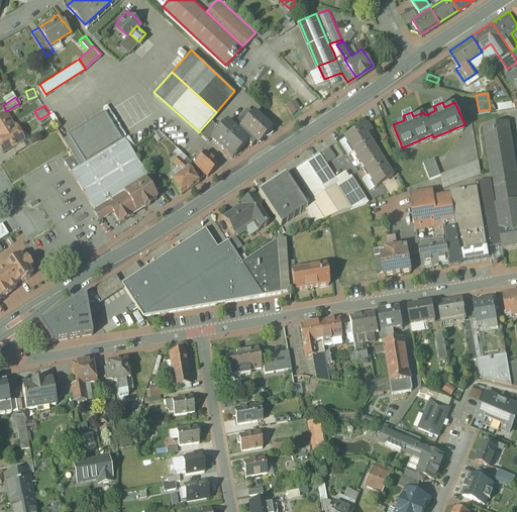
[(272,125),(253,109),(240,123),(256,138),(259,140),(266,133),(268,133),(273,130),(271,126),(272,125)]
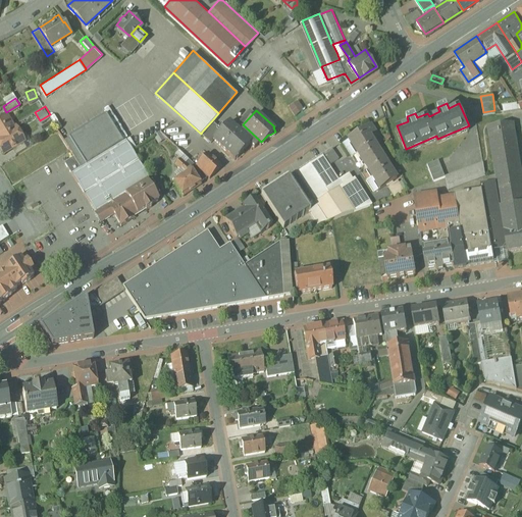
[(106,111),(68,134),(86,162),(123,139),(106,111)]
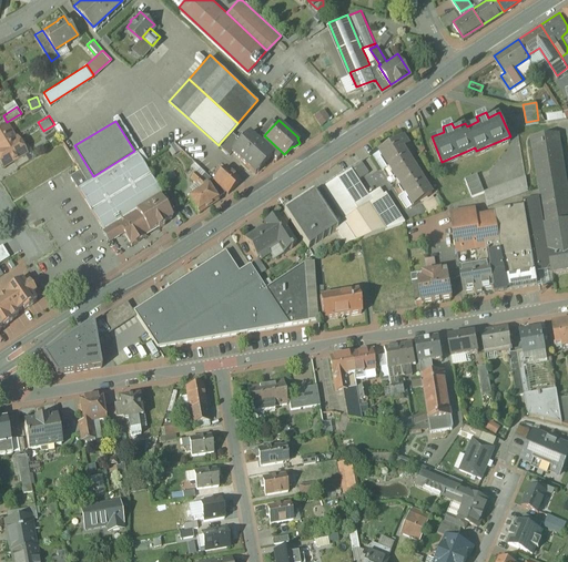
[(4,123),(0,125),(0,144),(16,135),(11,129),(9,130),(4,123)]
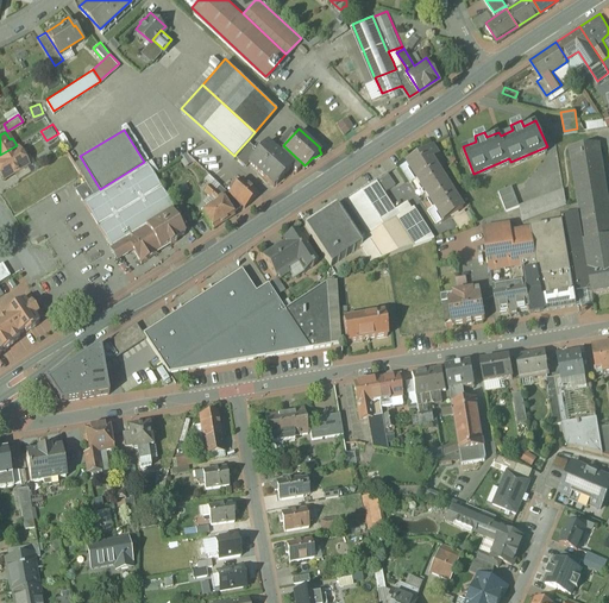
[(249,139),(236,154),(246,163),(250,159),(249,158),(258,148),(249,139)]
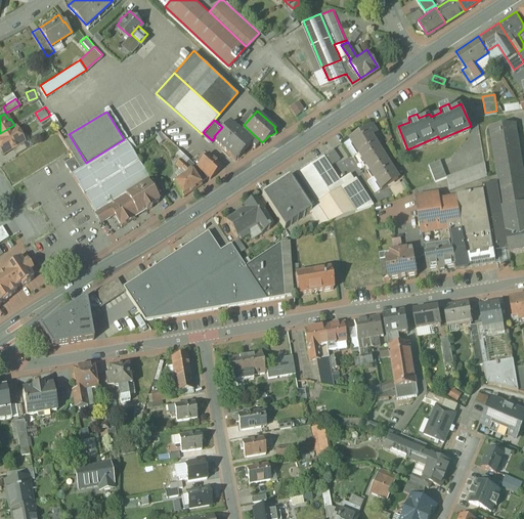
[(234,124),(229,120),(222,127),(214,136),(215,137),(235,157),(251,140),(255,145),(260,140),(244,125),(239,129),(234,124)]
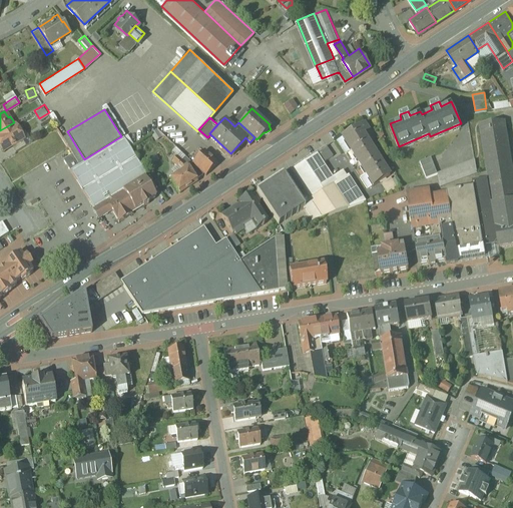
[(233,117),(229,121),(234,126),(238,122),(233,117)]
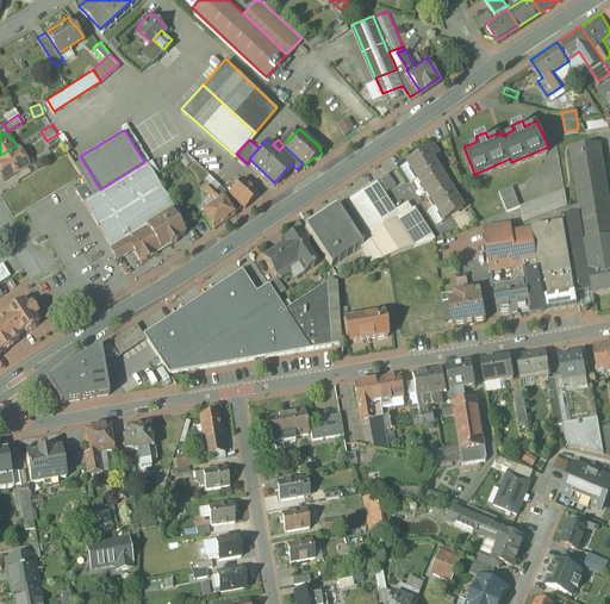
[(609,230),(599,164),(604,163),(601,139),(570,144),(580,209),(590,267),(589,267),(592,287),(593,291),(609,287),(609,230)]
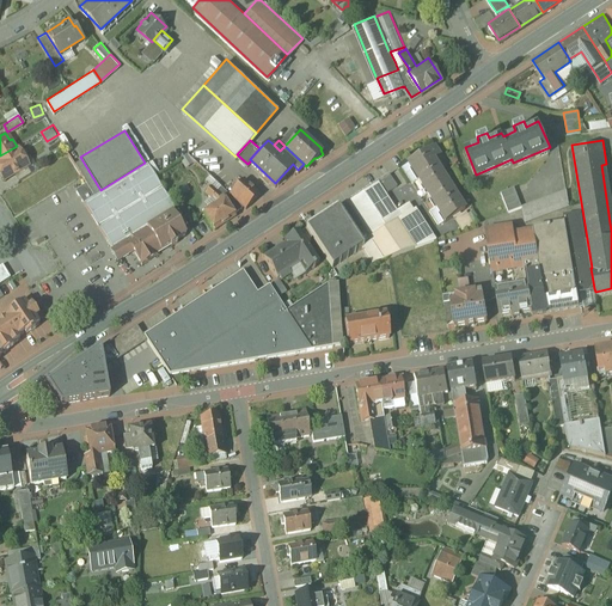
[(465,206),(433,155),(439,152),(433,142),(408,159),(445,218),(465,206)]
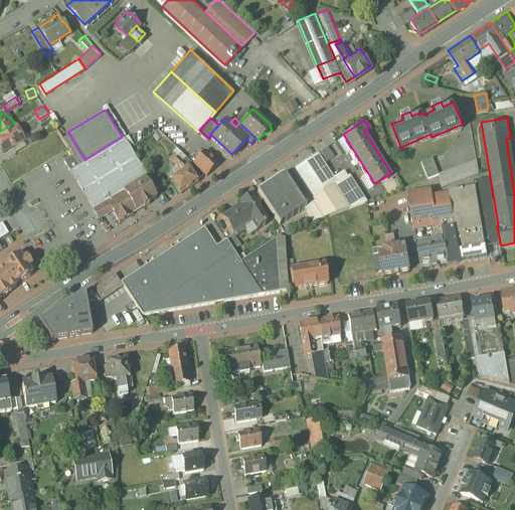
[(0,131),(0,143),(3,148),(12,143),(22,137),(19,132),(21,131),(15,122),(14,123),(0,131)]
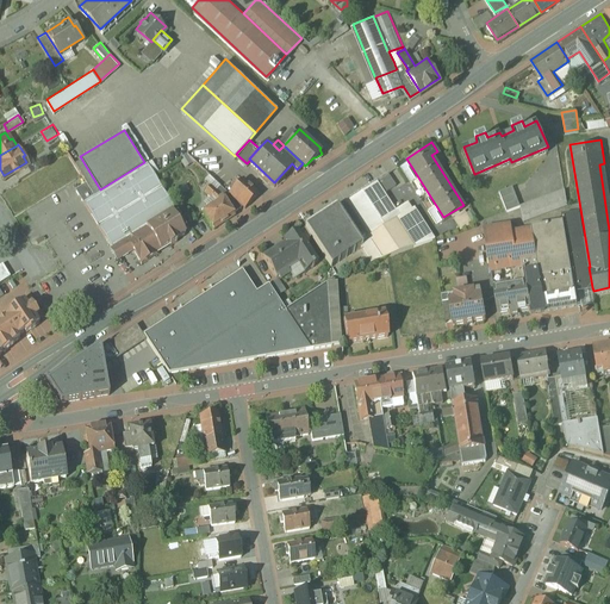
[(100,190),(80,156),(74,161),(86,179),(89,186),(94,193),(100,190)]
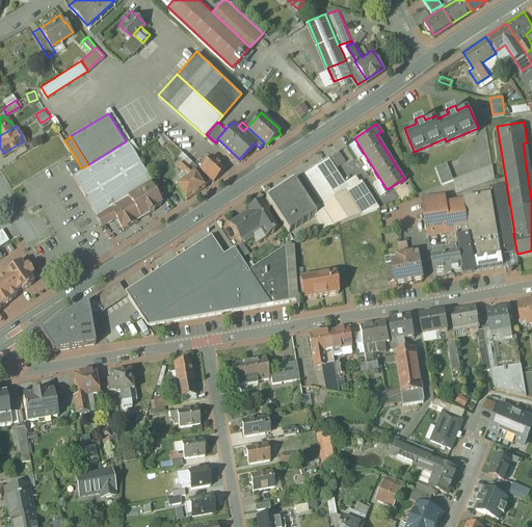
[(87,165),(82,168),(73,174),(74,175),(79,183),(79,184),(80,184),(85,193),(85,194),(86,194),(91,203),(90,203),(91,204),(98,213),(98,214),(99,215),(108,218),(115,214),(124,227),(131,222),(130,222),(137,218),(135,216),(148,209),(149,210),(155,207),(154,205),(162,201),(158,194),(163,190),(155,178),(153,179),(128,139),(126,141),(87,165)]
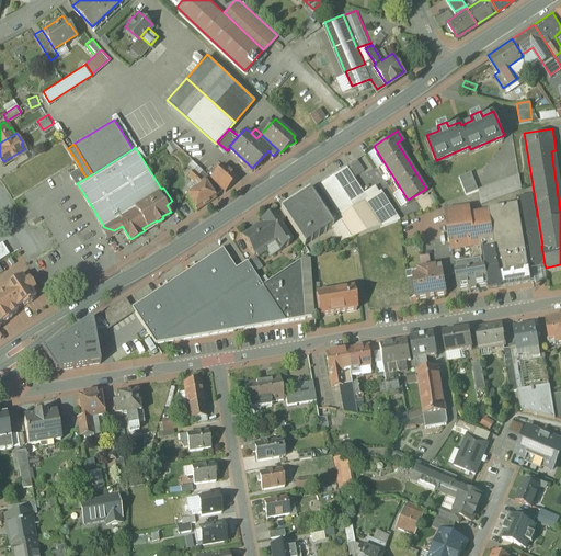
[(24,149),(13,156),(18,163),(29,156),(24,149)]
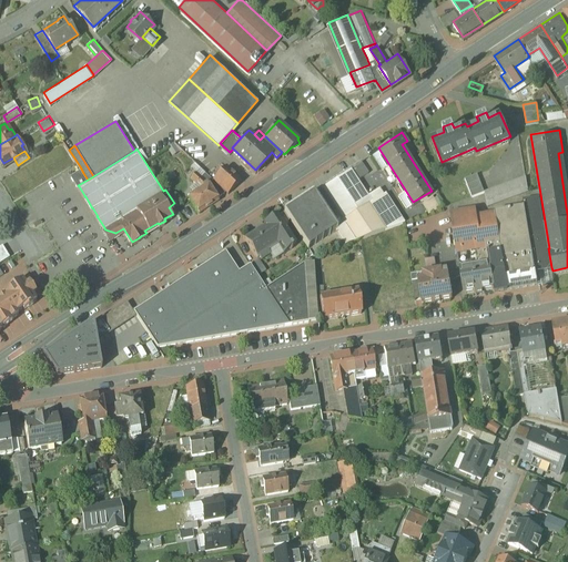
[(362,159),(350,165),(357,176),(368,169),(362,159)]
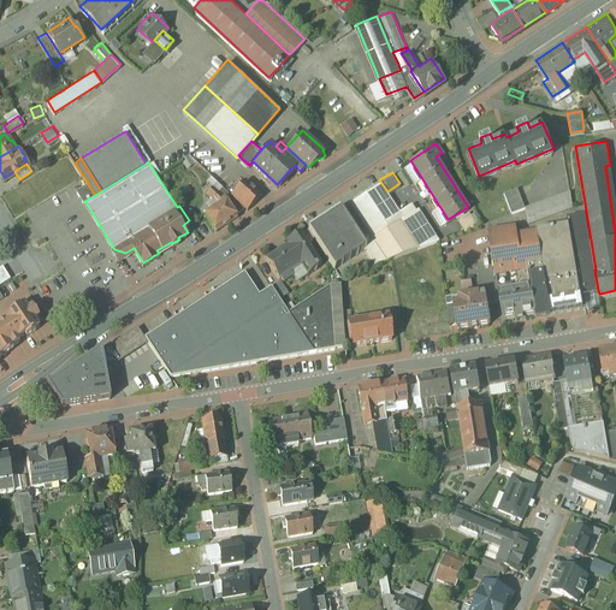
[(261,193),(244,177),(231,191),(248,207),(261,193)]
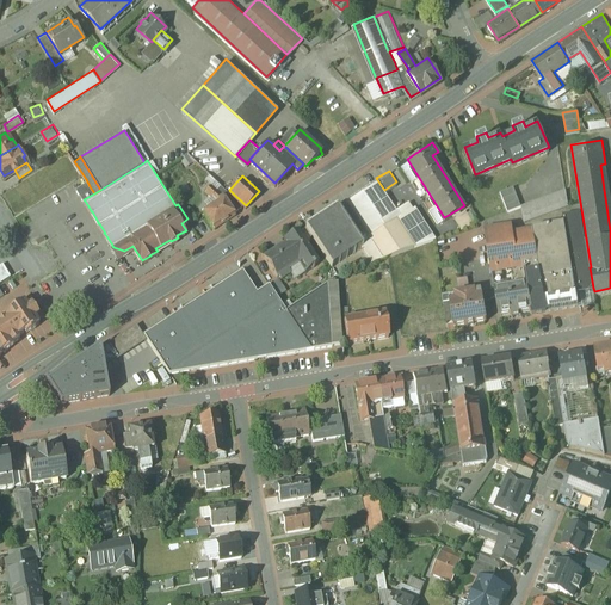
[(408,199),(396,207),(384,190),(376,178),(346,198),(370,233),(369,233),(371,238),(383,255),(436,236),(414,204),(412,205),(408,199)]
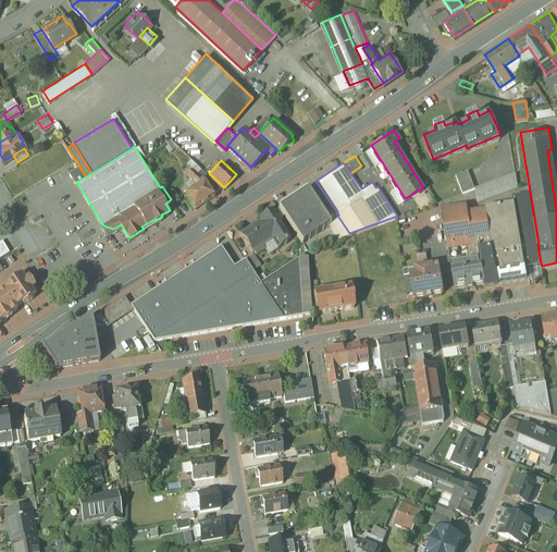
[(78,163),(69,170),(73,175),(82,170),(78,163)]
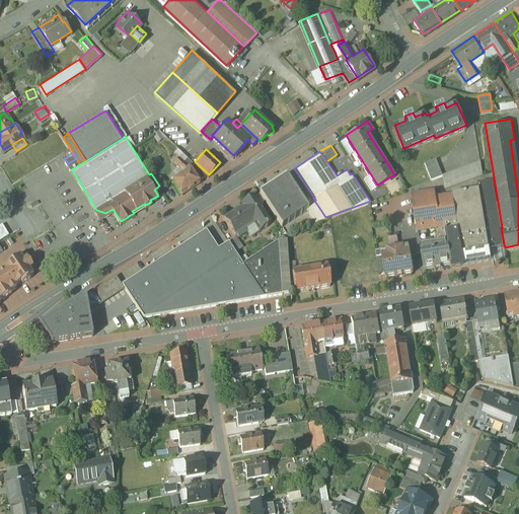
[(183,159),(179,155),(174,160),(179,165),(180,163),(184,167),(190,164),(183,159)]
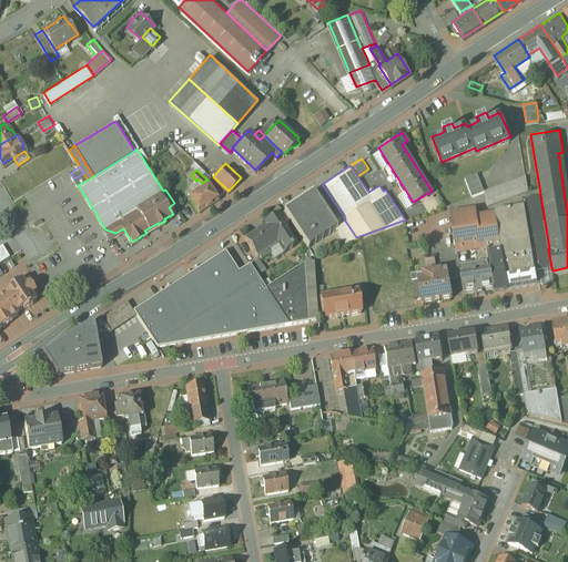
[(225,188),(205,170),(201,174),(208,180),(217,194),(225,188)]
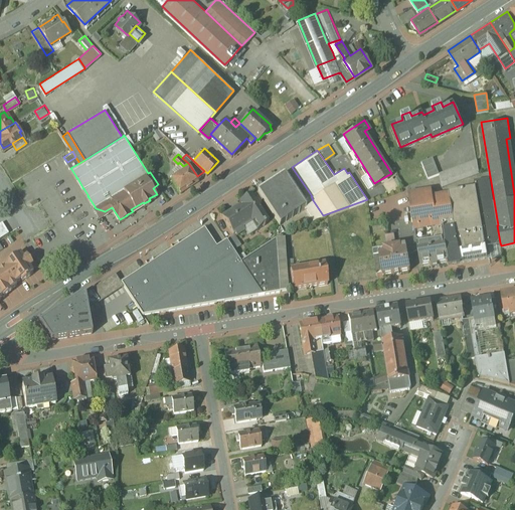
[(427,175),(440,170),(433,154),(421,158),(427,175)]
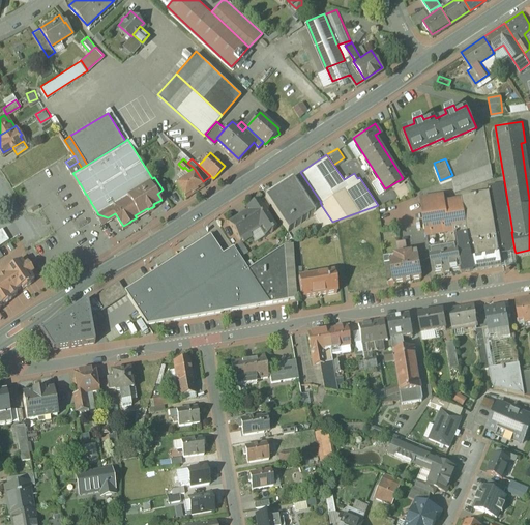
[(491,163),(452,176),(454,190),(493,176),(491,163)]
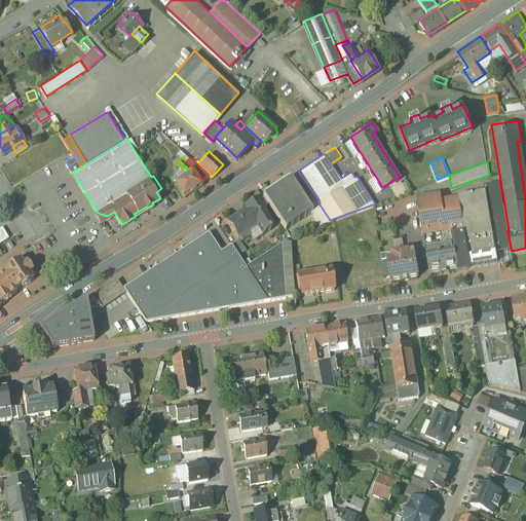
[(187,170),(174,179),(184,194),(202,182),(201,180),(192,166),(187,170)]
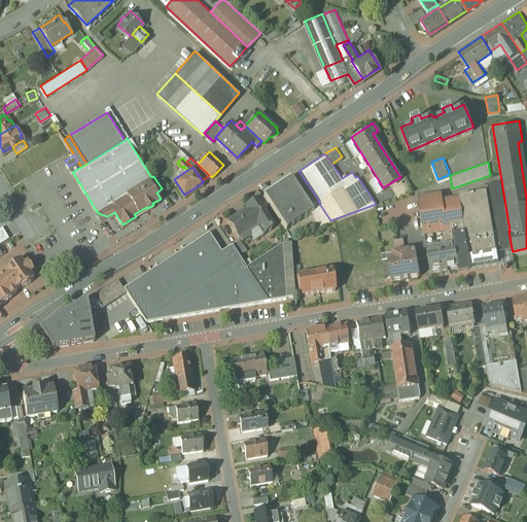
[(313,210),(290,176),(264,194),(269,201),(286,228),(300,218),(313,210)]
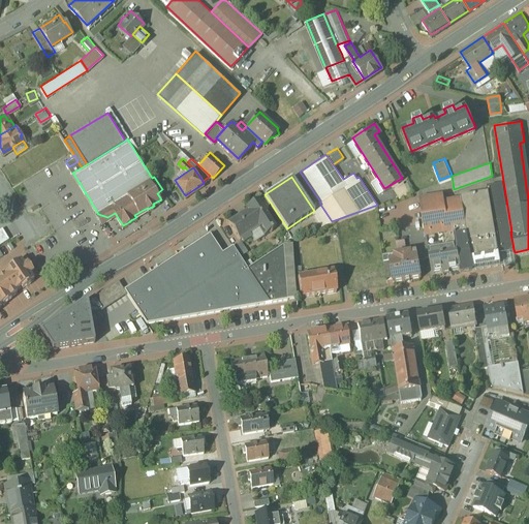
[(402,180),(393,186),(399,196),(409,191),(402,180)]
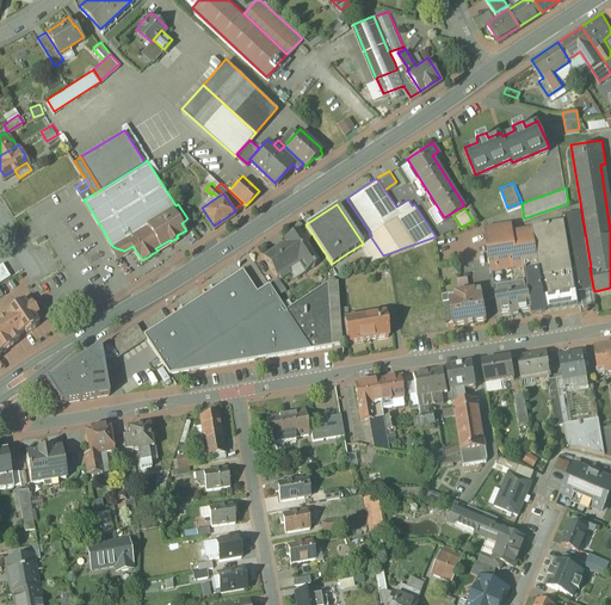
[(563,218),(532,224),(532,227),(513,230),(511,222),(485,227),(494,284),(526,278),(532,307),(531,307),(532,310),(547,308),(545,307),(548,307),(578,301),(578,296),(576,291),(593,288),(590,267),(591,267),(581,209),(562,211),(563,218)]
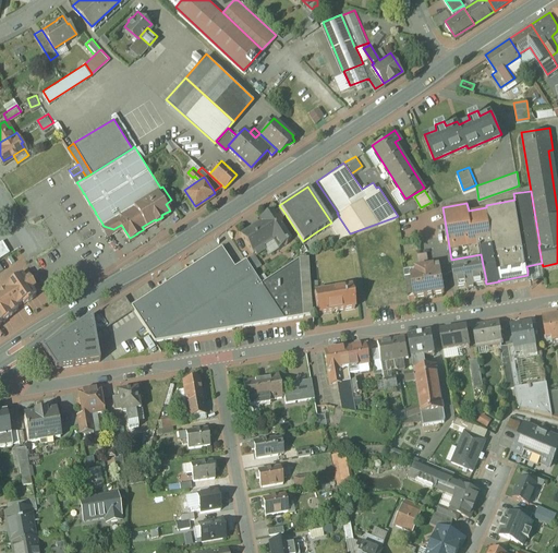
[(274,208),(261,216),(261,217),(241,230),(253,250),(255,249),(257,252),(266,247),(264,242),(274,237),(279,245),(286,241),(288,240),(287,238),(291,236),(281,220),(284,213),(279,205),(274,208)]
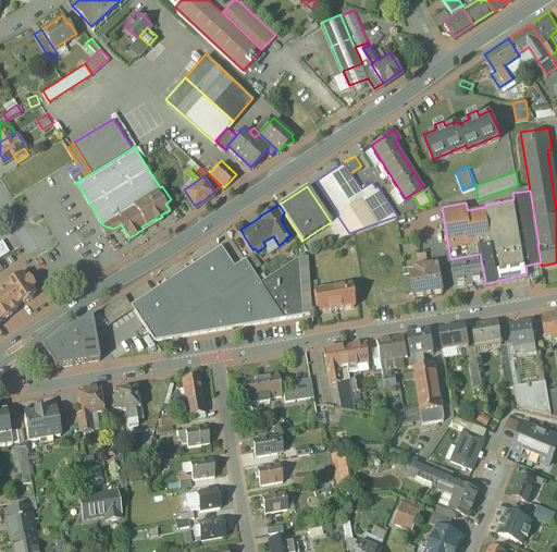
[(331,222),(317,231),(323,243),(349,233),(338,217),(331,222)]
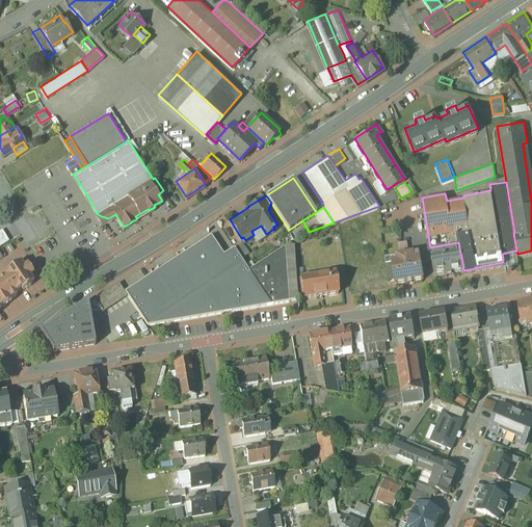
[(2,227),(0,228),(0,243),(9,237),(2,227)]
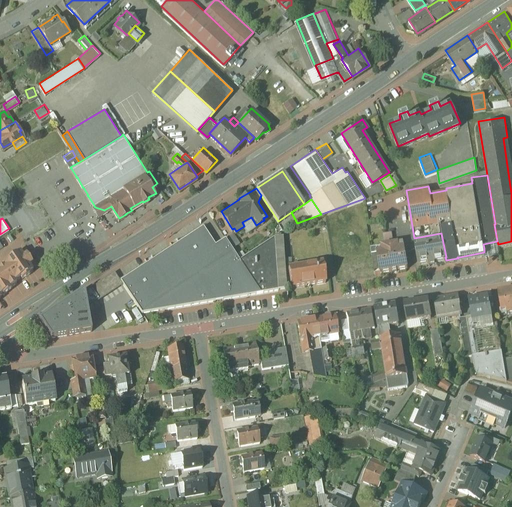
[(172,240),(169,242),(171,244),(120,277),(142,310),(211,298),(261,290),(239,257),(239,256),(225,235),(215,242),(203,223),(178,240),(176,237),(172,240)]
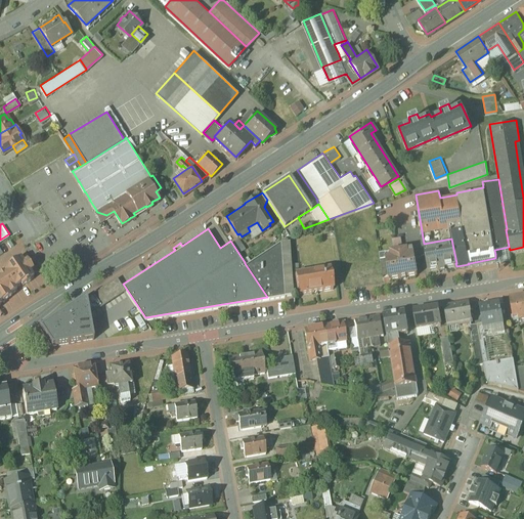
[(246,246),(238,235),(232,240),(239,250),(246,246)]
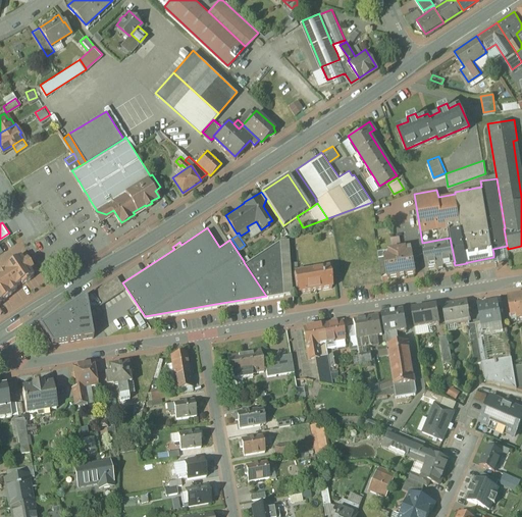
[(289,237),(280,238),(283,293),(292,291),(289,237)]
